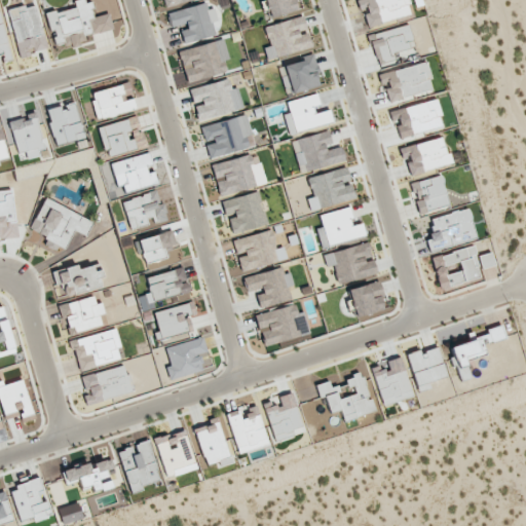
[(46,13),(52,47),(76,43),(75,38),(84,37),(83,35),(112,30),(109,13),(94,16),(90,0),(83,0),(73,2),(75,8),(46,13)]
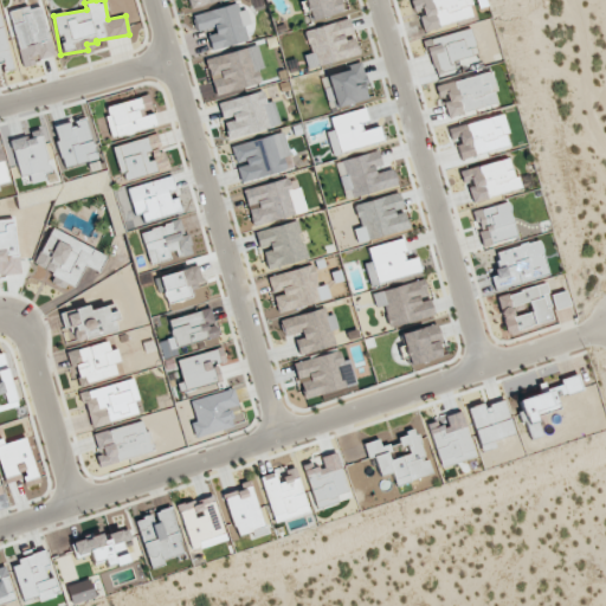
[(341,0),(303,0),(310,21),(345,11),(341,0)]
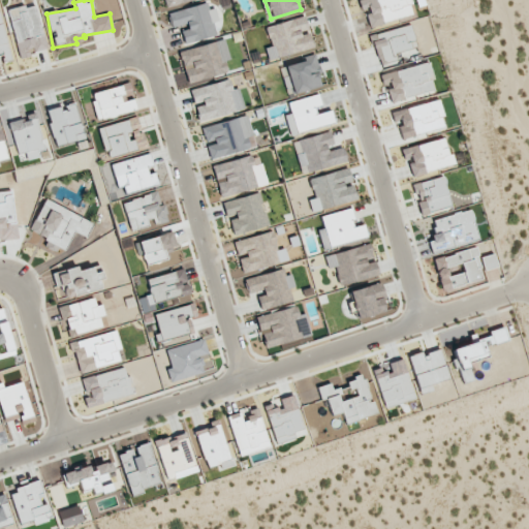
[(358,0),(361,9),(365,8),(368,26),(412,17),(408,0),(358,0)]
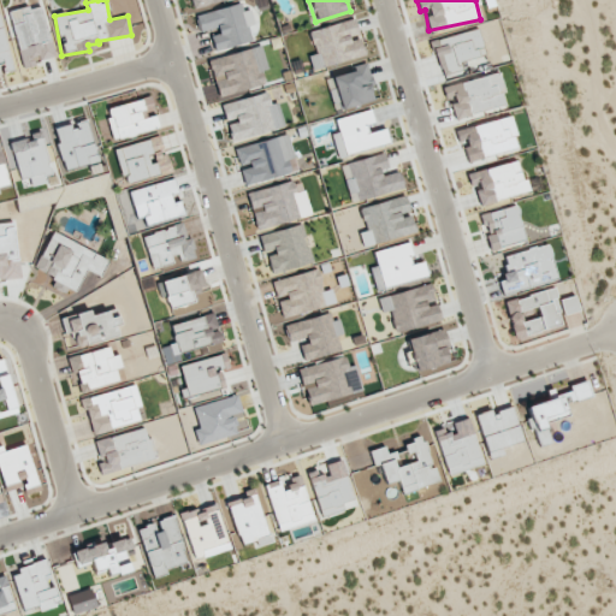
[(54,59),(41,3),(9,11),(22,66),(54,59)]
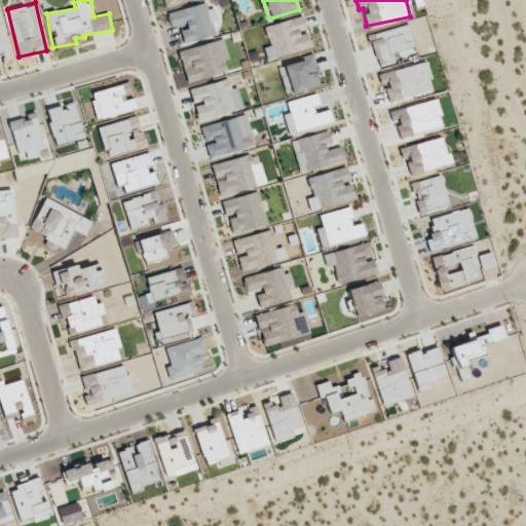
[(166,12),(171,30),(179,28),(183,43),(219,34),(213,8),(208,10),(205,3),(166,12)]
